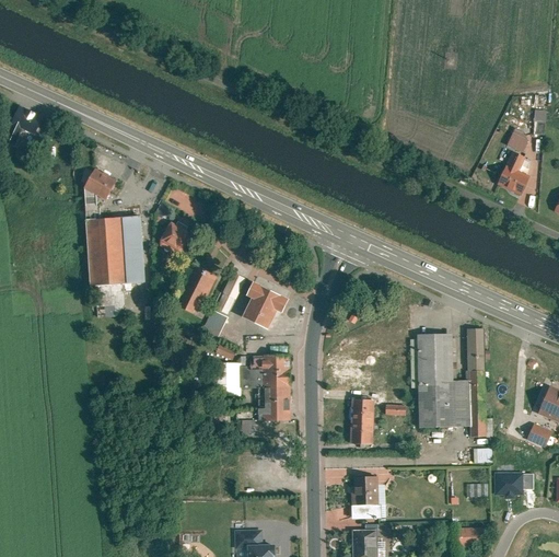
[(47,115),(22,103),(7,136),(19,141),(26,124),(39,130),(47,115)]
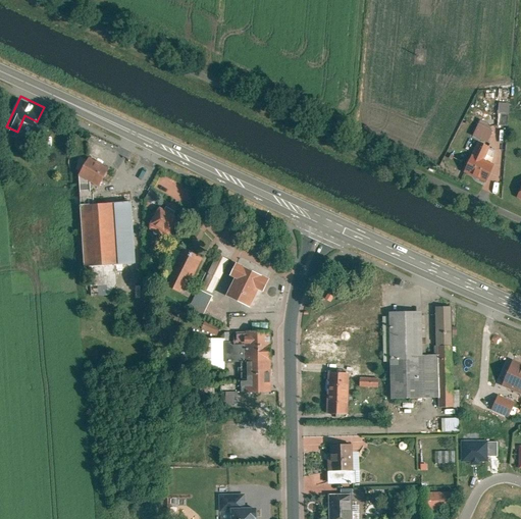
[(511,110),(503,110),(502,121),(510,121),(511,110)]
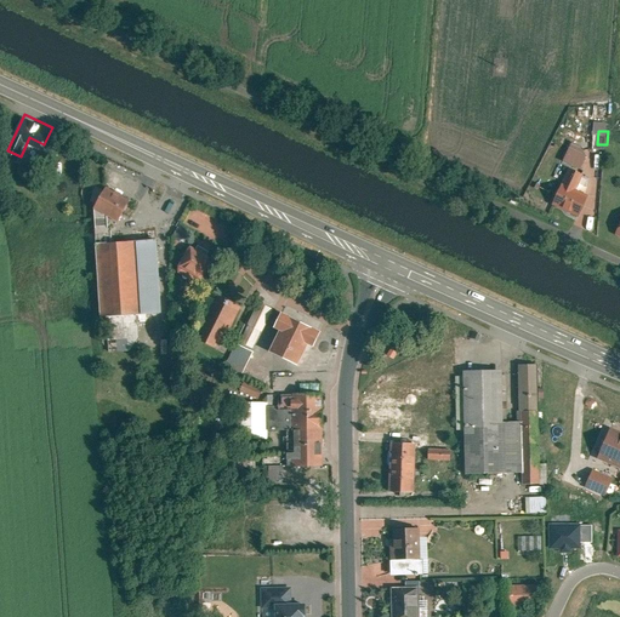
[(587,152),(570,143),(564,156),(581,165),(587,152)]
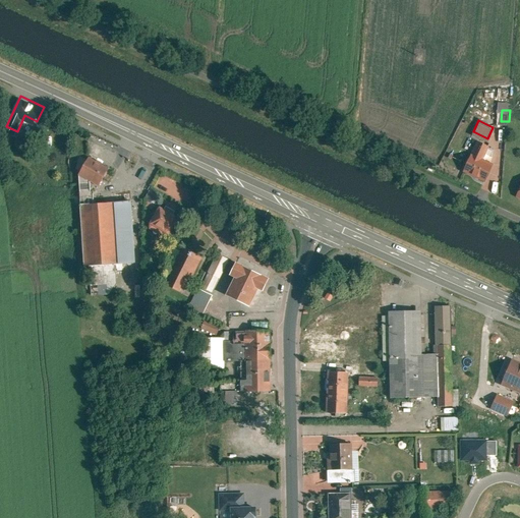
[(473,149),(485,155),(492,142),(479,135),(473,149)]
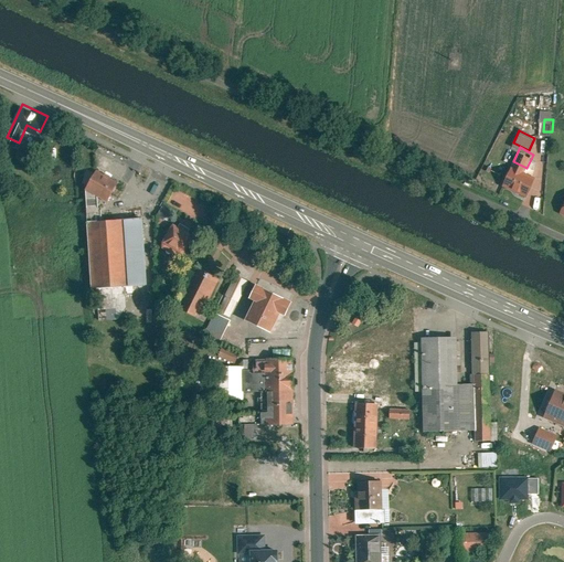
[(513,161),(503,180),(530,193),(540,175),(527,168),(513,161)]
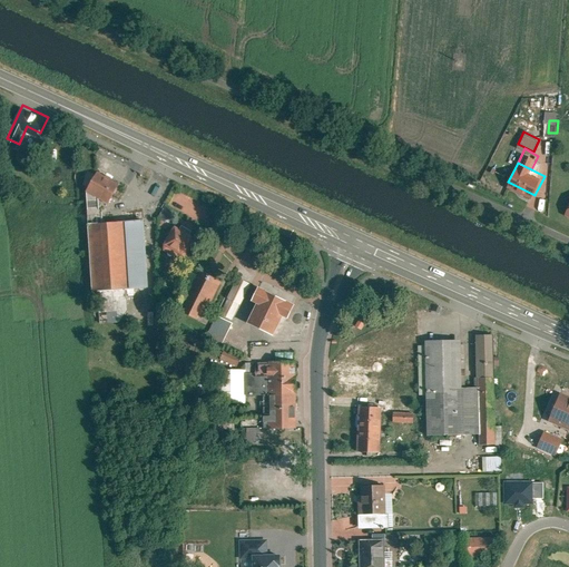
[(117,185),(96,173),(85,191),(98,198),(106,203),(117,185)]
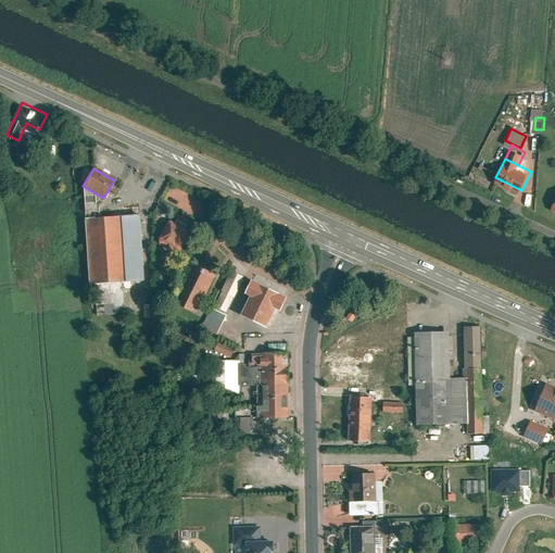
[(96,193),(83,186),(84,204),(97,204),(96,193)]
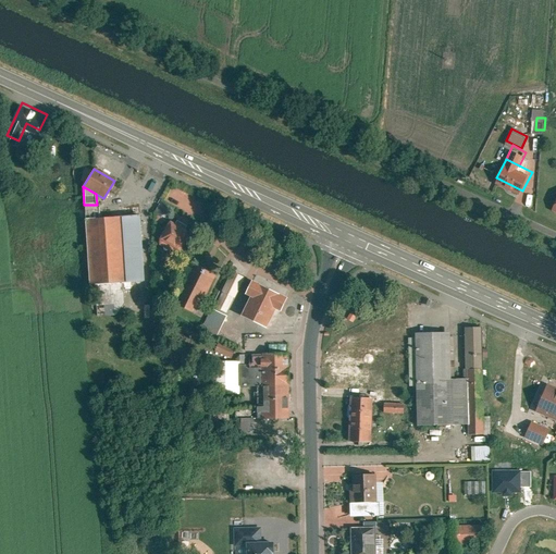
[(163,212),(169,199),(161,196),(156,209),(163,212)]
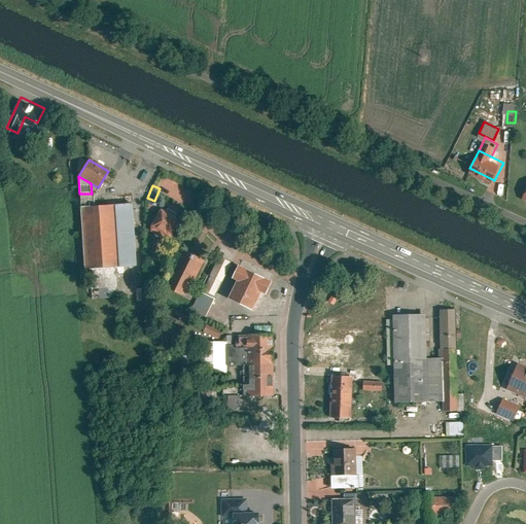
[(94,194),(92,194),(79,194),(80,206),(94,205),(94,194)]
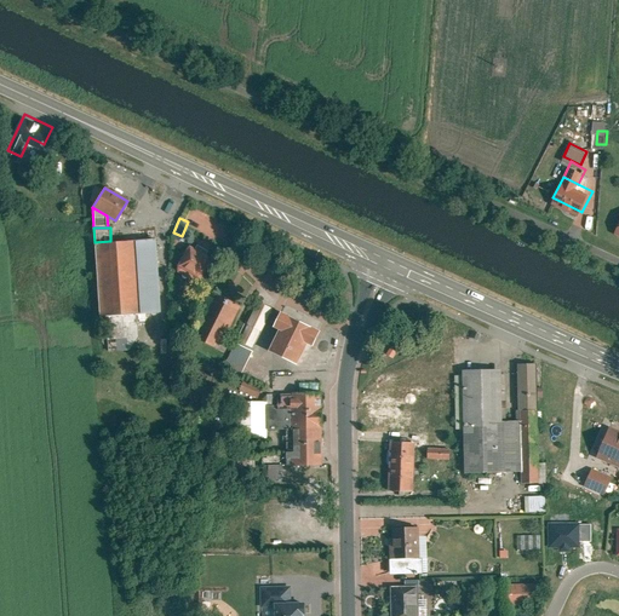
[(135,240),(139,314),(161,311),(156,239),(135,240)]
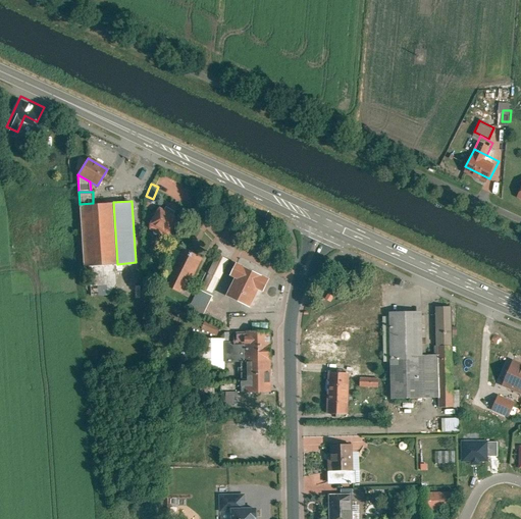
[(93,203),(80,204),(84,266),(117,264),(113,202),(93,203)]
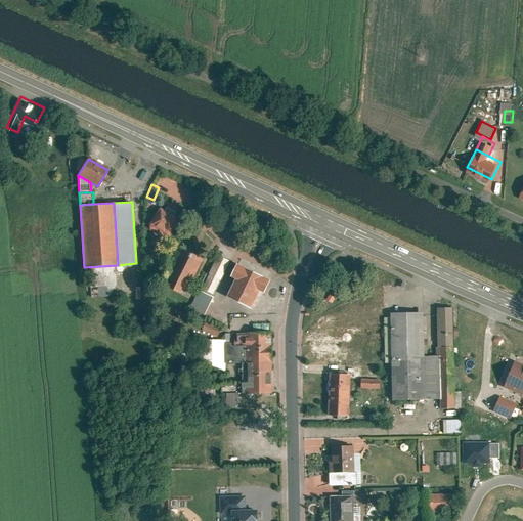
[(179,218),(160,207),(148,228),(167,239),(179,218)]
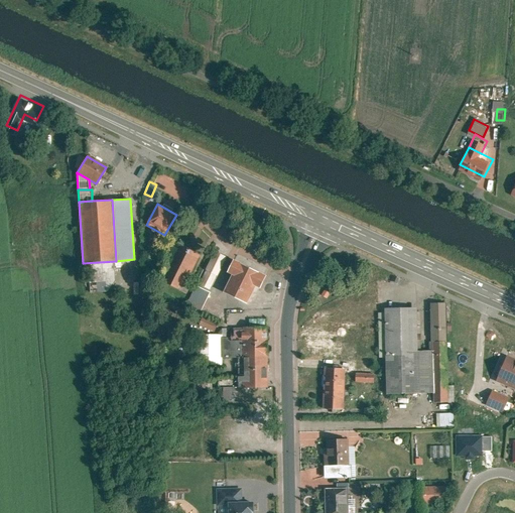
[(200,253),(179,244),(161,281),(182,291),(200,253)]
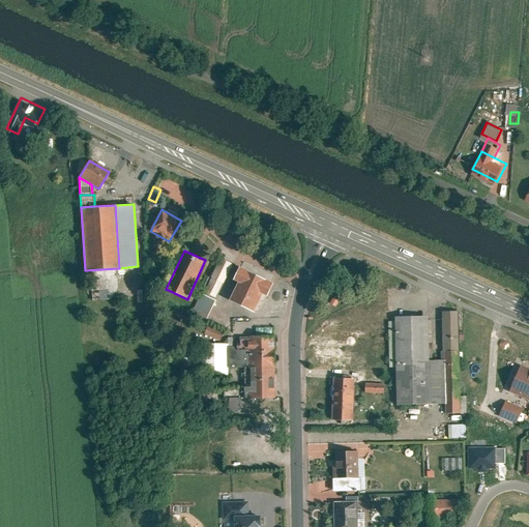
[(204,291),(215,296),(231,263),(219,257),(210,275),(211,276),(204,291)]
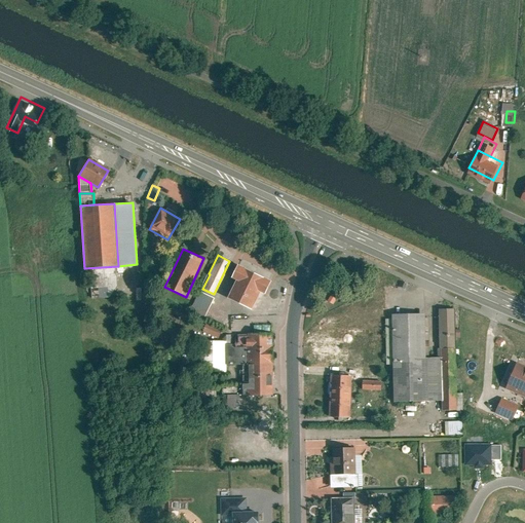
[(271,281),(237,264),(231,277),(236,279),(228,297),(252,308),(260,291),(265,294),(271,281)]
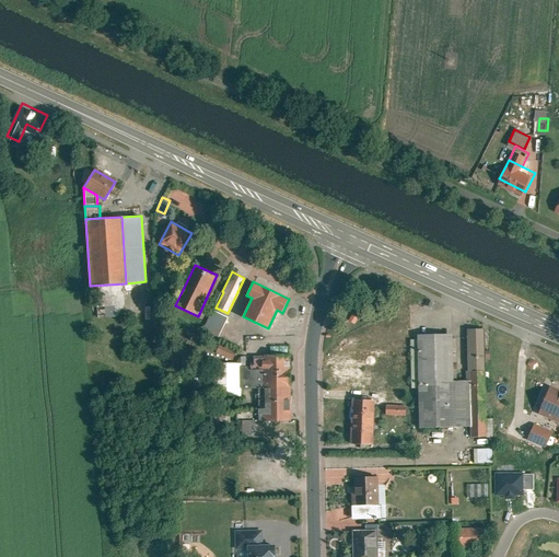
[(129,286),(101,288),(103,314),(130,312),(129,286)]
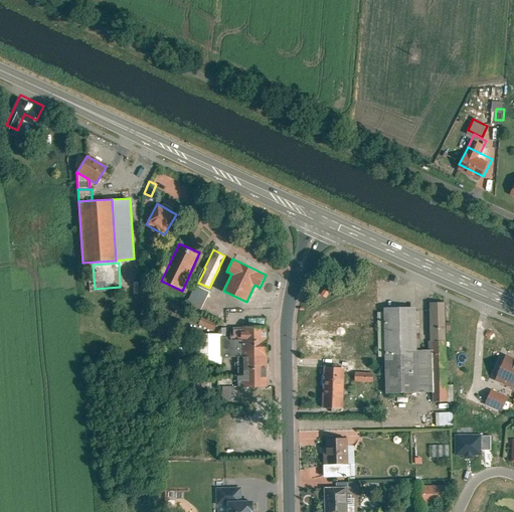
[(209,291),(194,283),(184,303),(199,310),(209,291)]
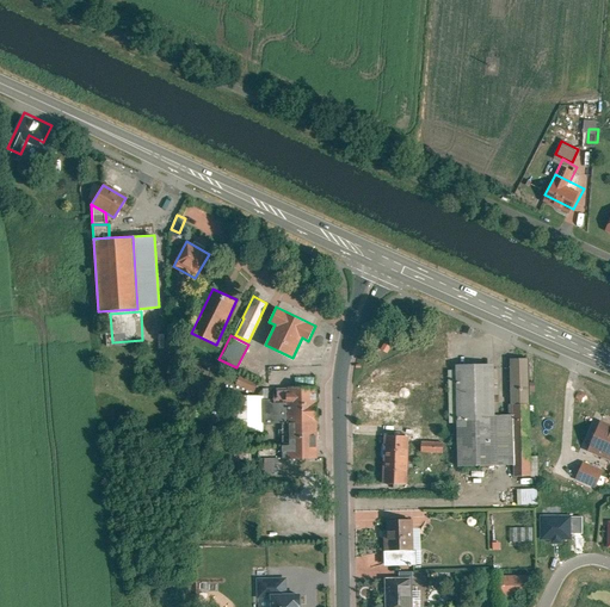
[(510,402),(529,402),(528,357),(509,358),(510,402)]
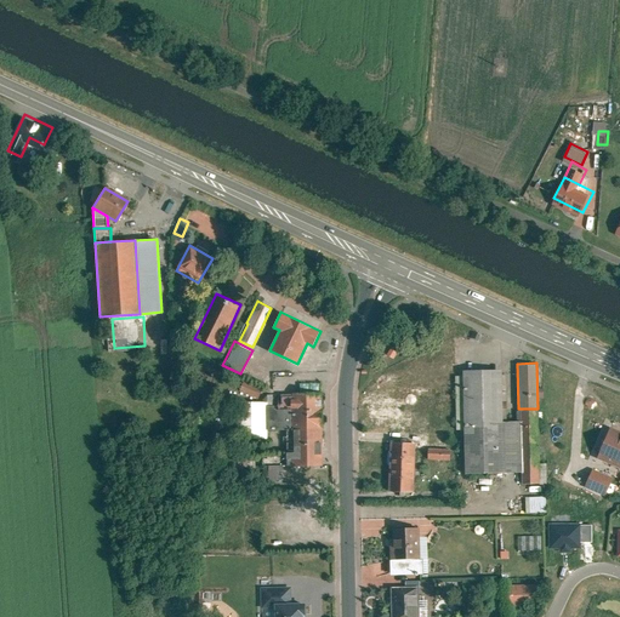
[(464,370),(465,472),(522,470),(521,421),(502,421),(502,369),(464,370)]
